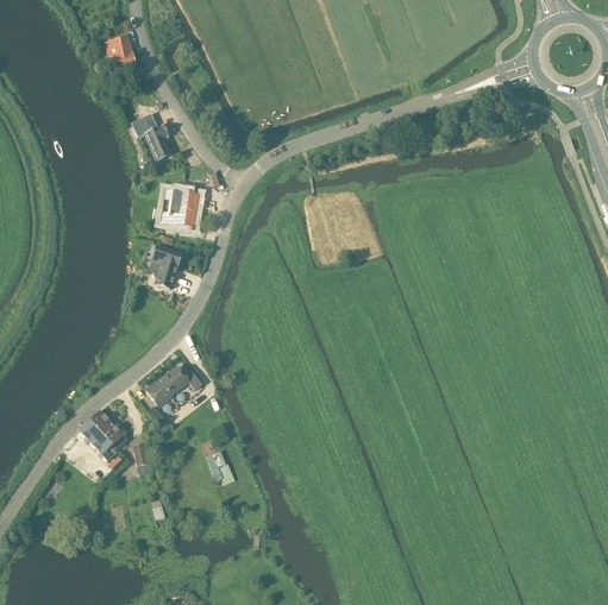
[(136,67),(129,37),(105,42),(108,56),(114,55),(118,70),(136,67)]
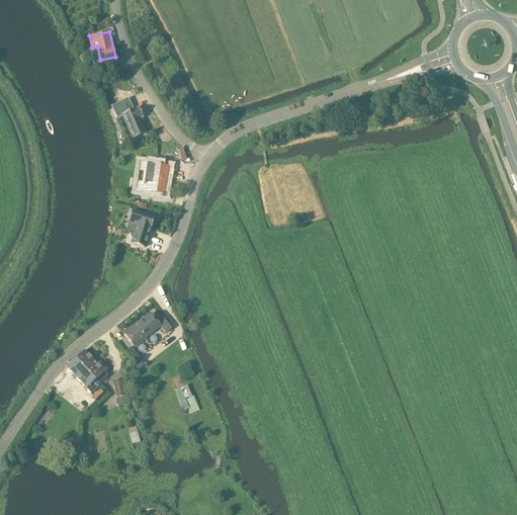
[(123,113),(123,112),(130,109),(124,98),(111,104),(117,116),(123,113)]
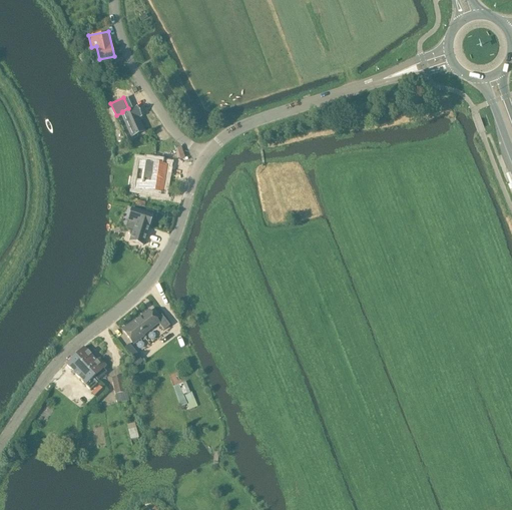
[(122,111),(122,112),(132,134),(144,129),(138,115),(140,114),(136,105),(128,108),(122,111)]
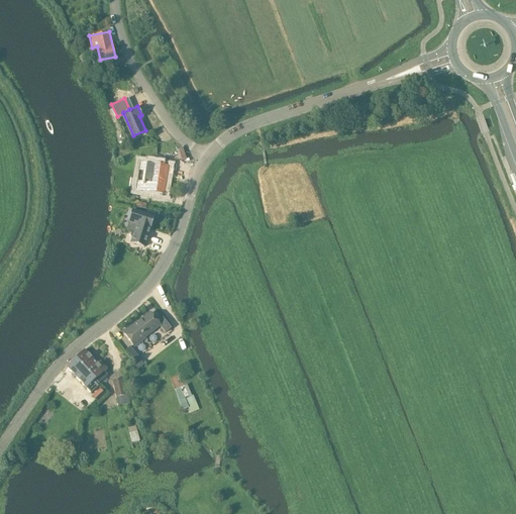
[(144,168),(142,180),(138,180),(137,188),(165,192),(165,191),(161,190),(165,165),(169,165),(141,161),(140,168),(144,168)]
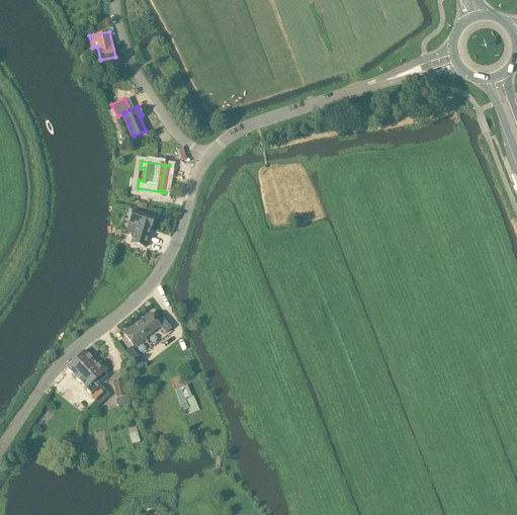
[(148,212),(134,208),(131,219),(139,221),(135,230),(149,234),(155,215),(148,212)]
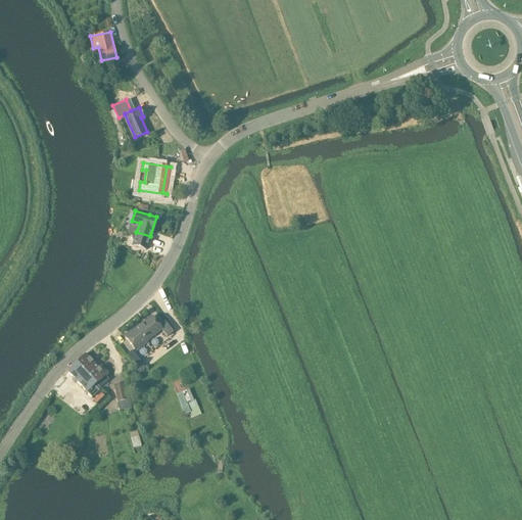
[(150,236),(136,232),(132,241),(146,246),(150,236)]
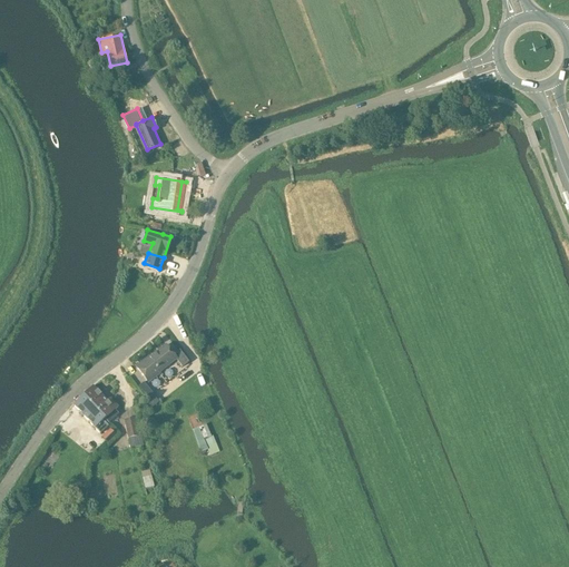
[(149,285),(139,274),(134,277),(145,291),(149,285)]
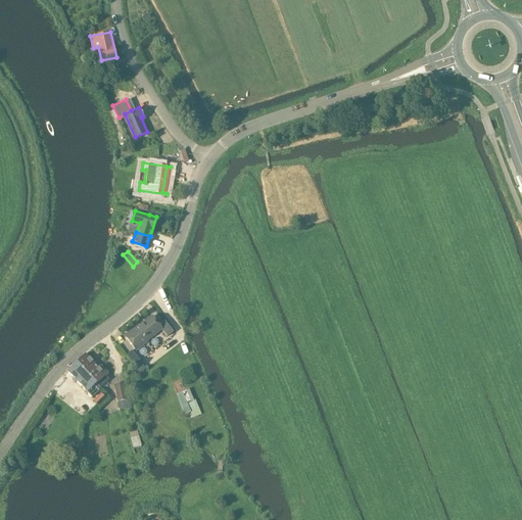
[(164,319),(159,323),(152,314),(137,326),(136,326),(125,334),(136,348),(147,340),(147,339),(161,328),(168,334),(174,330),(164,319)]
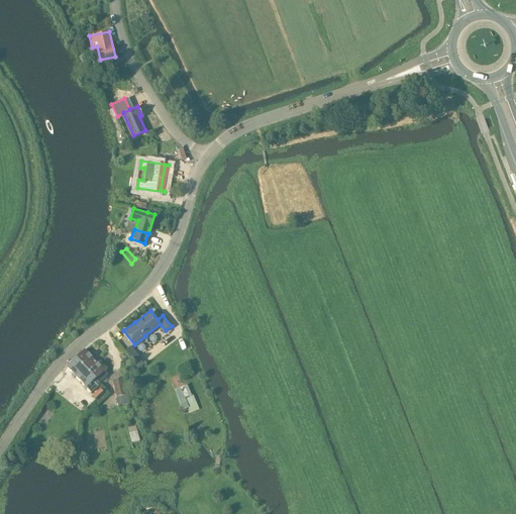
[(131,344),(125,348),(133,361),(139,355),(131,344)]
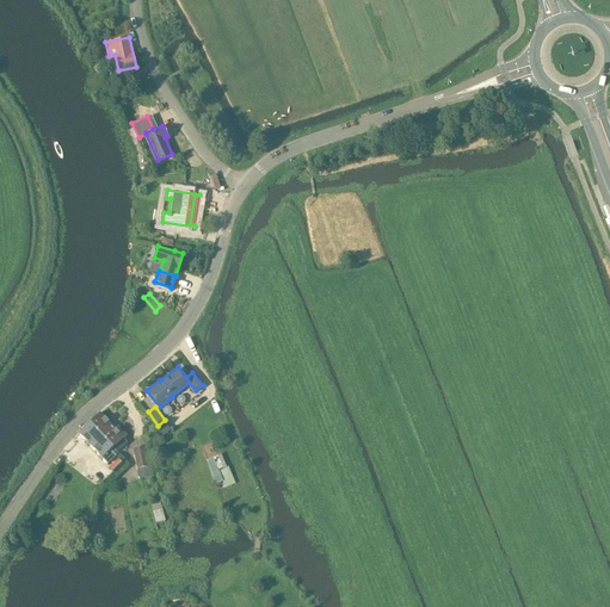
[(115,427),(100,412),(88,421),(112,447),(128,433),(118,423),(115,427)]
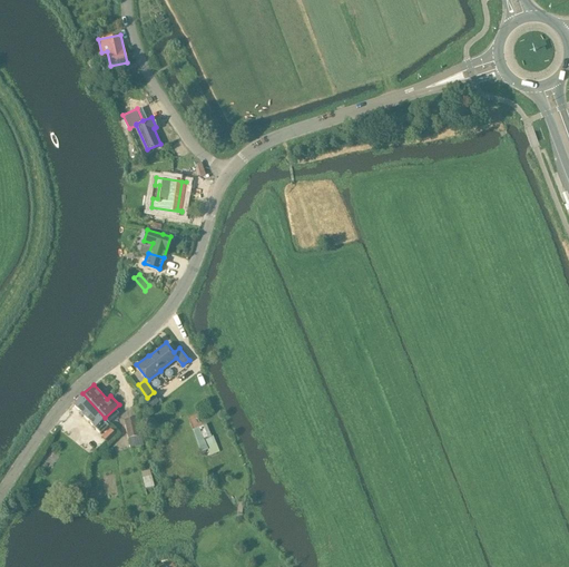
[(104,418),(105,418),(82,393),(74,402),(100,431),(109,423),(104,418)]
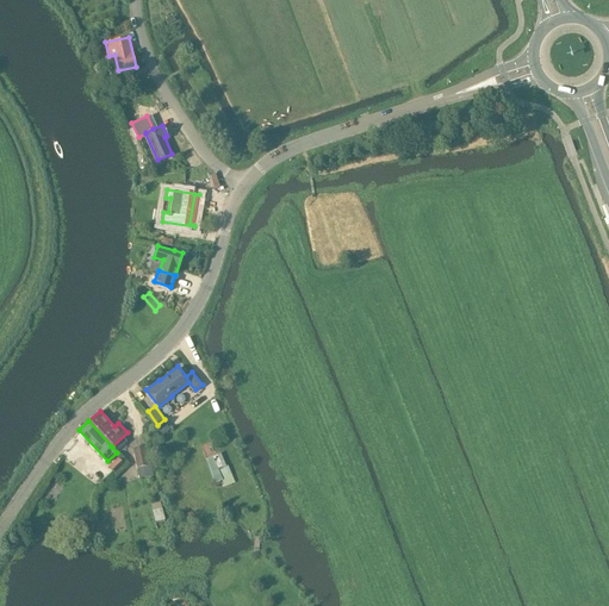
[(151,463),(149,463),(145,444),(134,447),(137,466),(140,476),(154,473),(151,463)]
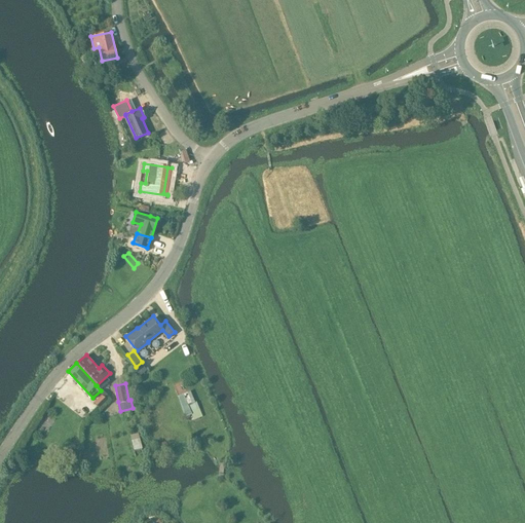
[(191,389),(188,390),(178,395),(185,415),(192,412),(194,417),(203,414),(197,400),(195,401),(191,389)]
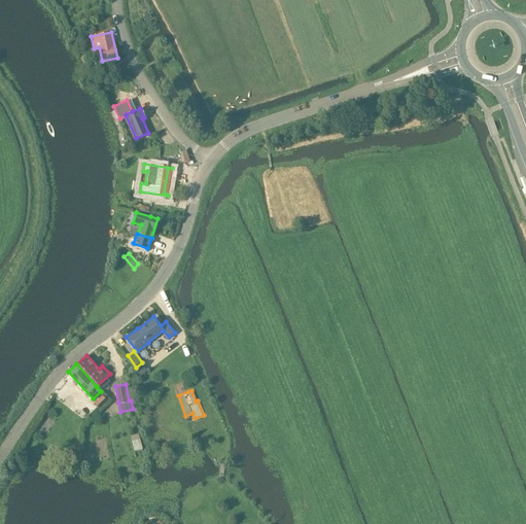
[(102,394),(96,402),(101,407),(108,400),(102,394)]
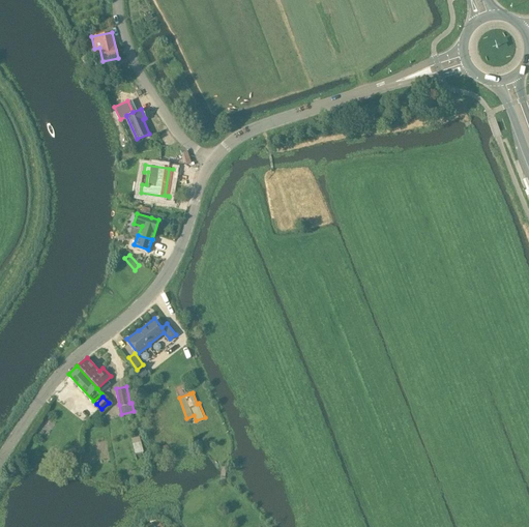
[(142,440),(133,441),(136,452),(144,450),(142,440)]
